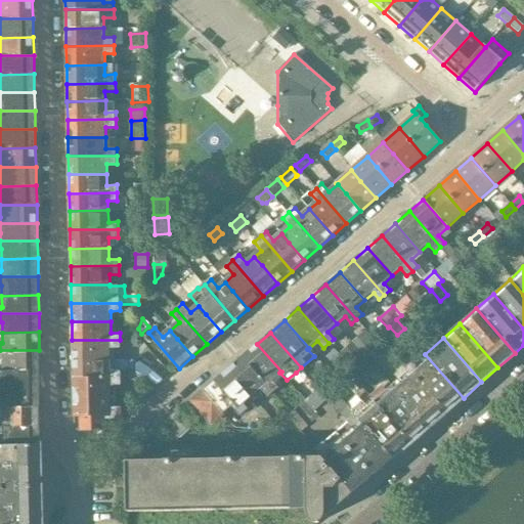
[(111,358),(111,347),(120,347),(120,340),(72,340),(72,358),(111,358)]
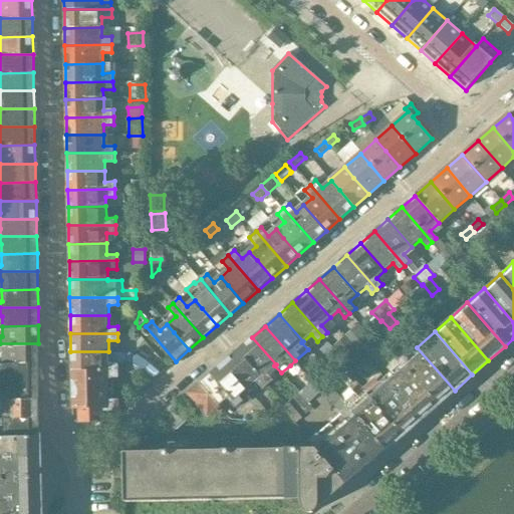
[(276,364),(252,337),(238,349),(269,383),(274,379),(267,372),(274,365),(276,364)]
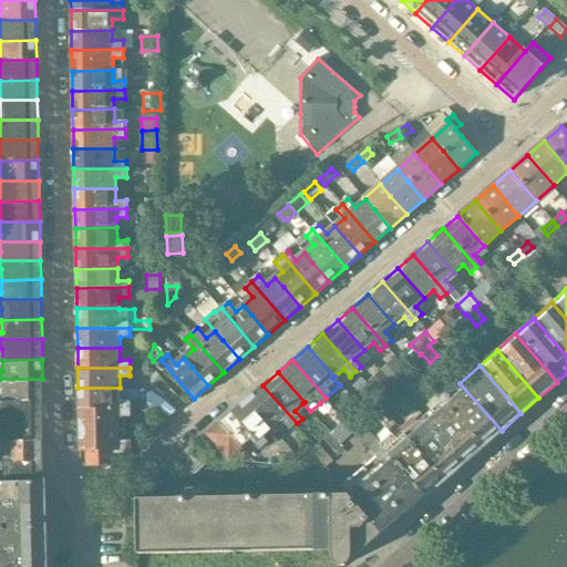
[(43,399),(42,379),(0,379),(0,387),(3,388),(3,399),(43,399)]
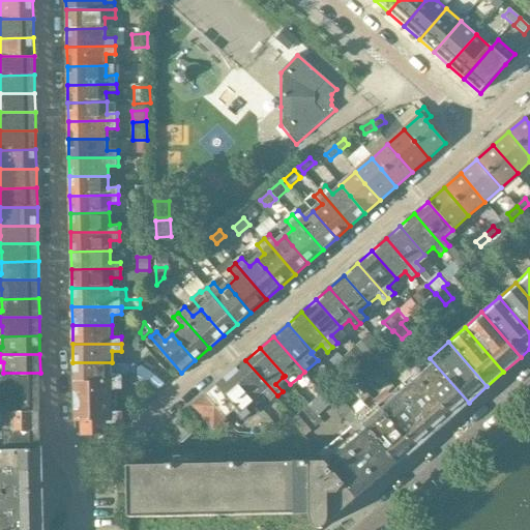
[(469,403),(430,358),(412,374),(450,418),(469,403)]
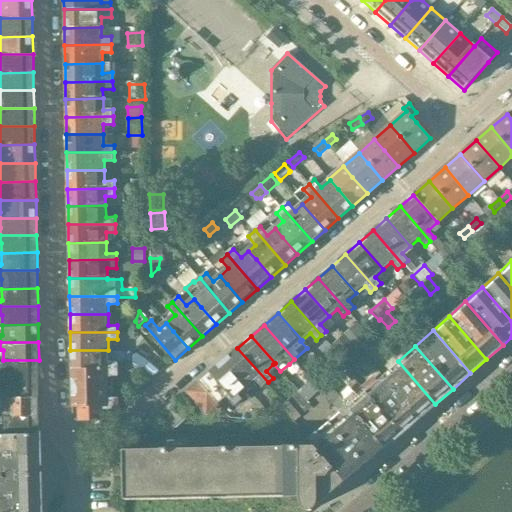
[(268,382),(237,348),(223,360),(248,387),(256,380),(263,387),(268,382)]
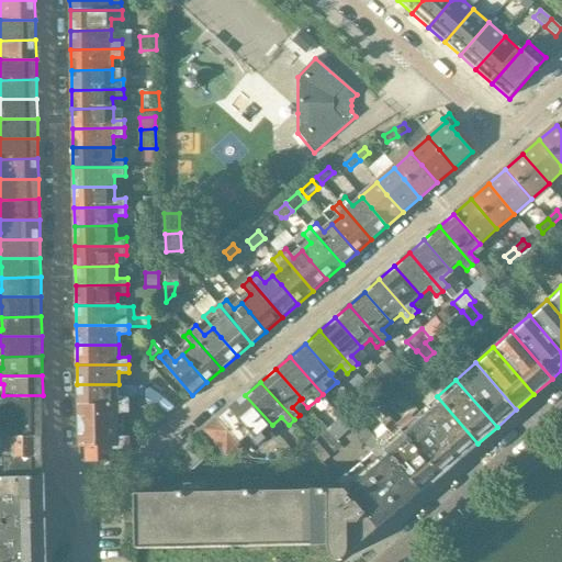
[(120,396),(119,384),(77,384),(78,405),(130,404),(130,396),(120,396)]
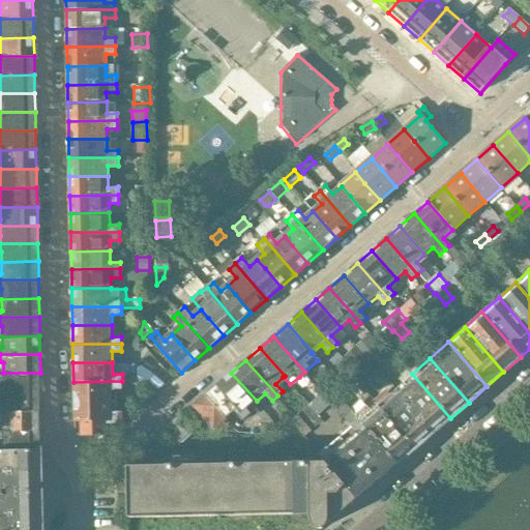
[(0,391),(40,390),(40,373),(3,373),(3,384),(0,383),(0,391)]
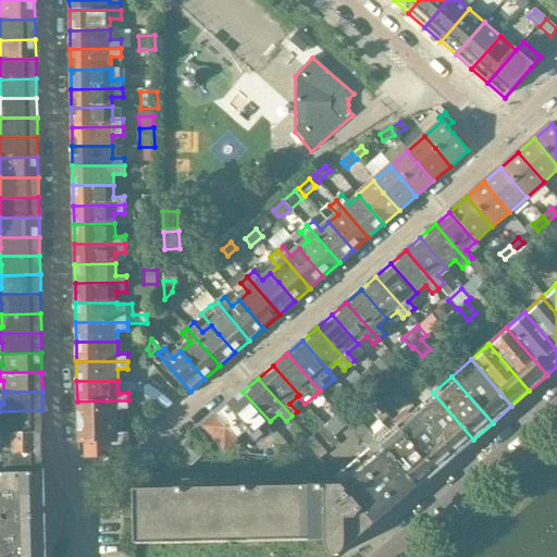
[(270,421),(243,392),(215,416),(236,440),(247,431),(257,441),(264,433),(260,429),(270,421)]
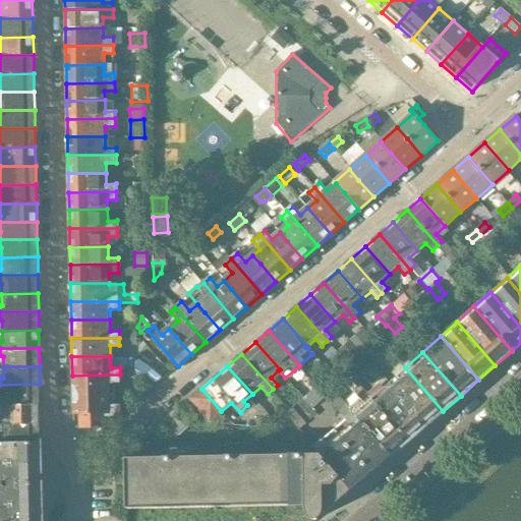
[(443,411),(405,367),(387,383),(425,426),(443,411)]
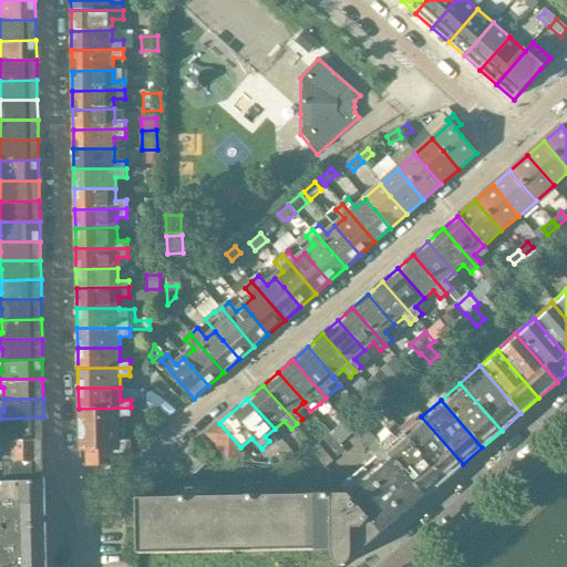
[(372,412),(366,403),(352,413),(360,422),(372,412)]
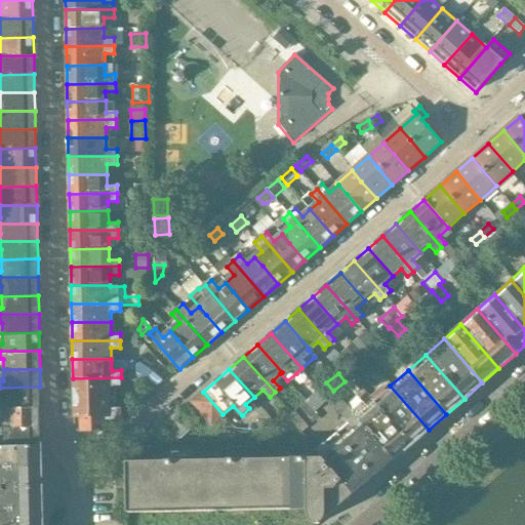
[(112,395),(112,385),(121,385),(121,377),(73,378),(73,396),(112,395)]
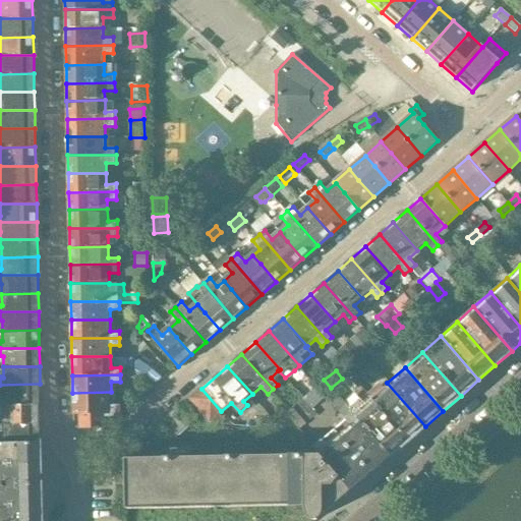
[(325,399),(336,412),(345,404),(333,390),(332,392),(323,382),(303,399),(312,409),(325,399)]
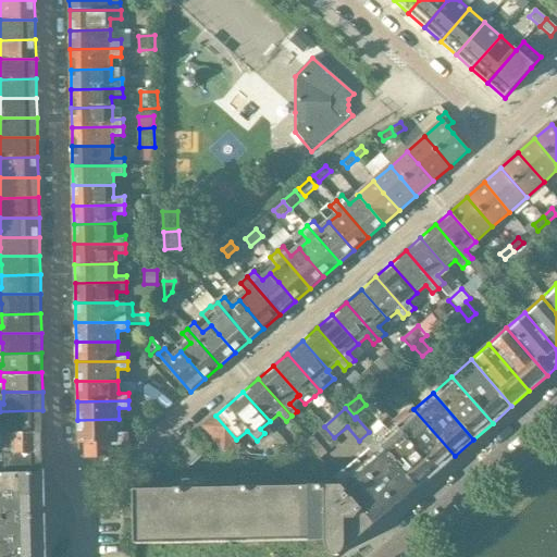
[(455,456),(413,409),(395,425),(436,471),(455,456)]
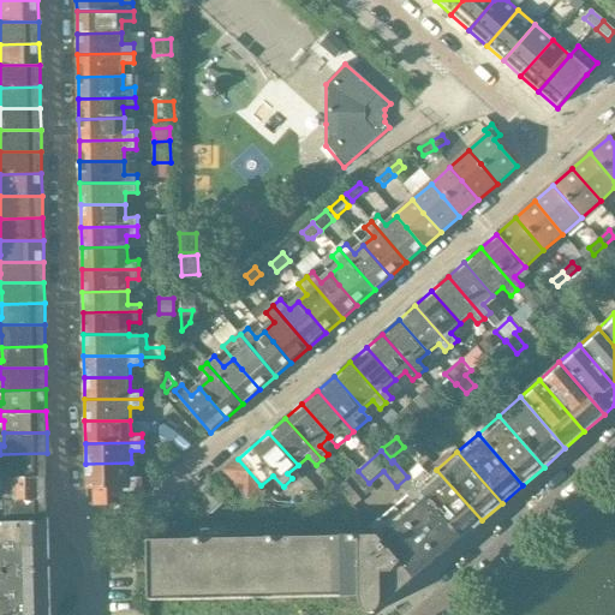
[(47,475),(47,453),(0,454),(0,464),(4,464),(5,476),(47,475)]
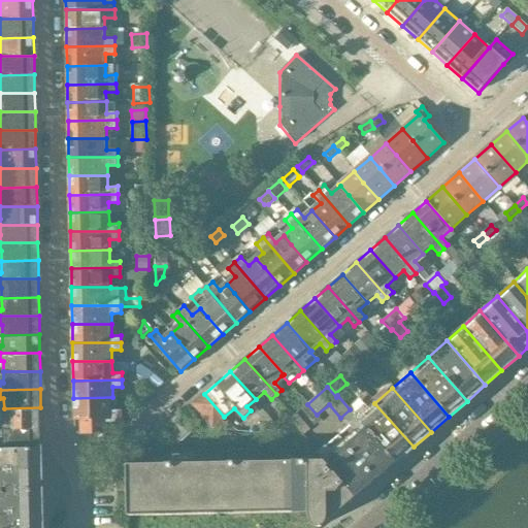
[(224,417),(204,394),(192,404),(211,427),(224,417)]
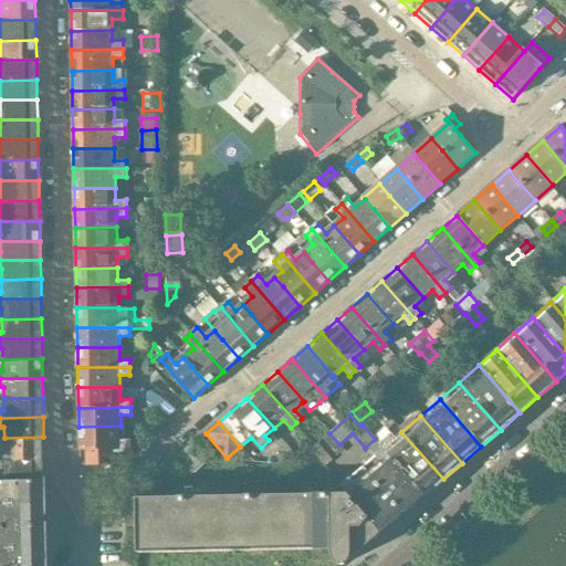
[(117,464),(140,444),(140,440),(121,441),(121,426),(79,427),(80,459),(85,459),(86,465),(117,464)]
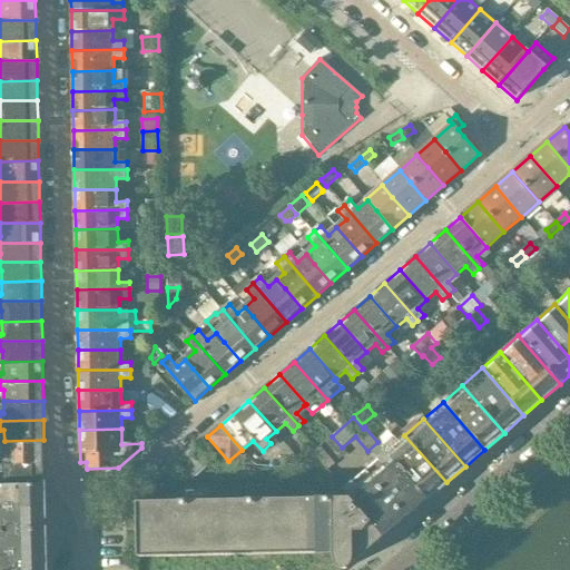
[(446,482),(404,435),(385,453),(428,500),(446,482)]
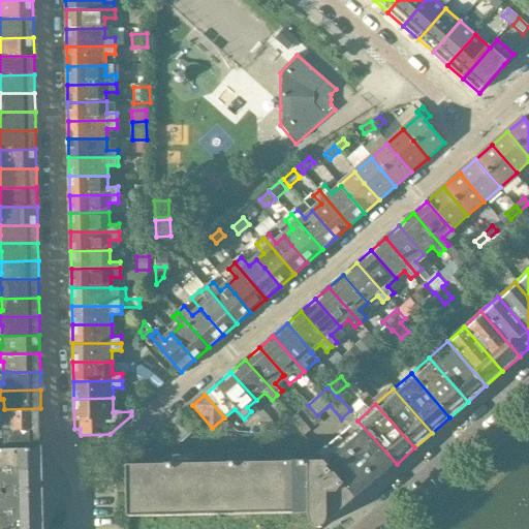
[(321,422),(308,406),(291,422),(305,436),(321,422)]
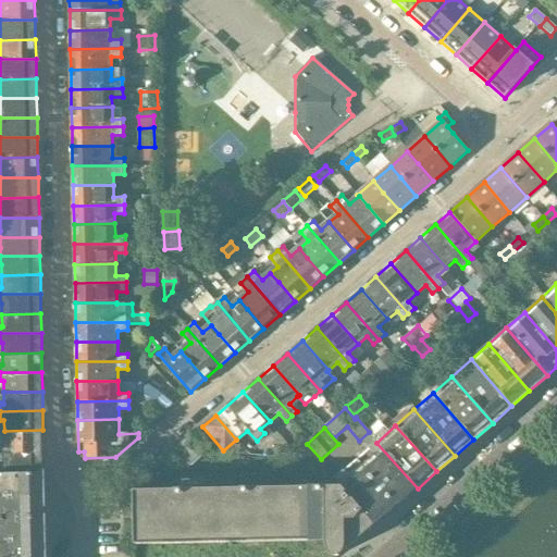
[(0,454),(44,454),(42,430),(4,431),(4,446),(0,446),(0,454)]
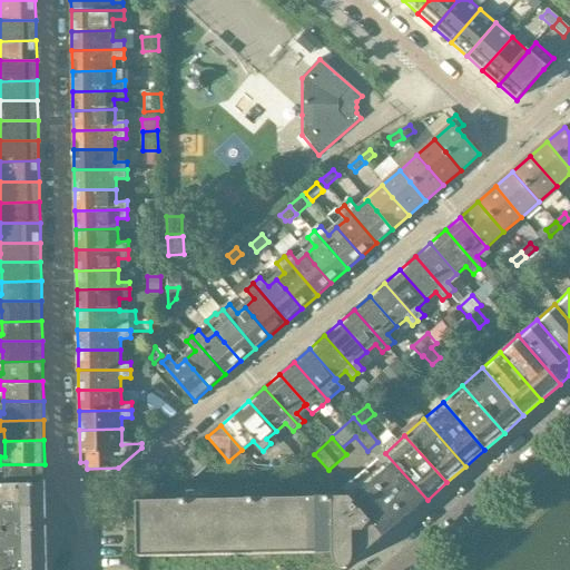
[(203,467),(190,452),(178,462),(192,477),(203,467)]
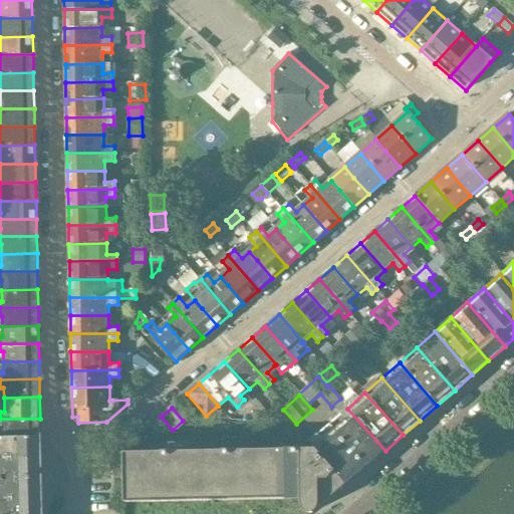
[(386,451),(347,409),(328,425),(366,467),(386,451)]
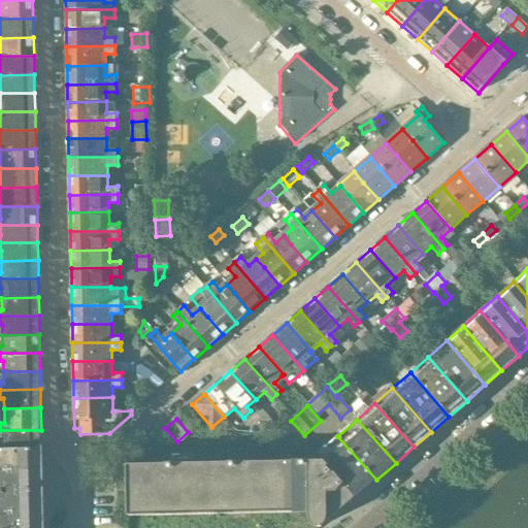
[(41,446),(41,430),(0,430),(0,437),(4,438),(4,447),(41,446)]
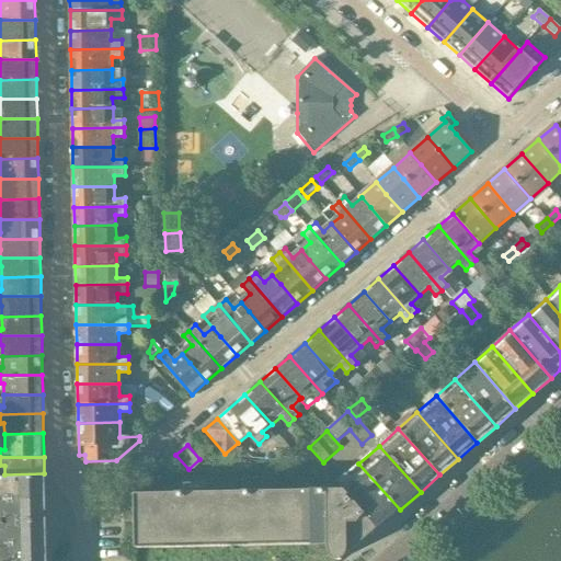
[(400,510),(358,464),(338,482),(344,489),(379,528),(400,510)]
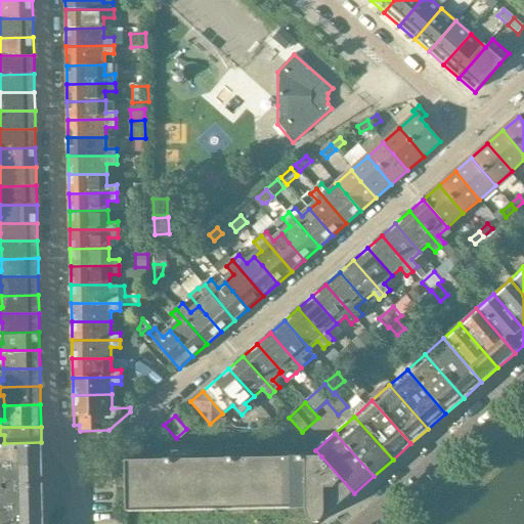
[(0,464),(42,464),(41,442),(4,443),(0,443),(0,464)]
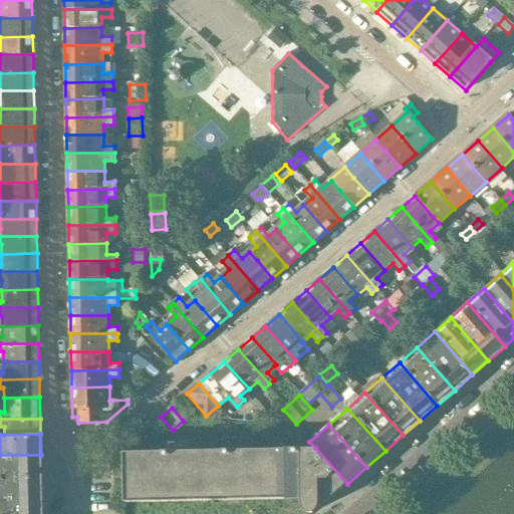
[(347,484),(315,448),(119,453),(113,459),(113,479),(123,478),(123,503),(300,499),(302,507),(302,509),(303,510),(305,512),(307,513),(309,513),(310,513),(311,513),(314,512),(347,484)]
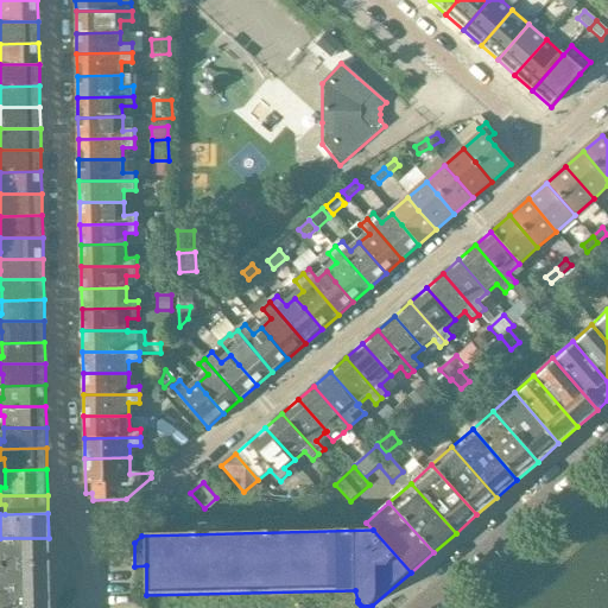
[(0,563),(49,562),(49,538),(0,538),(0,563)]
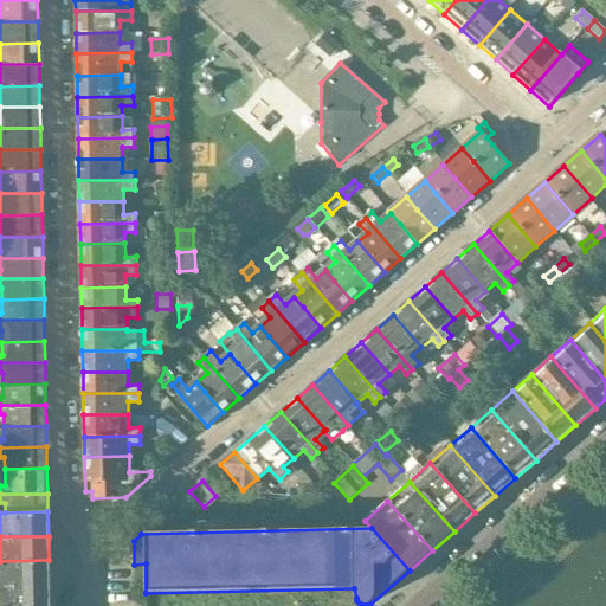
[(0,585),(49,584),(49,560),(0,561),(0,585)]
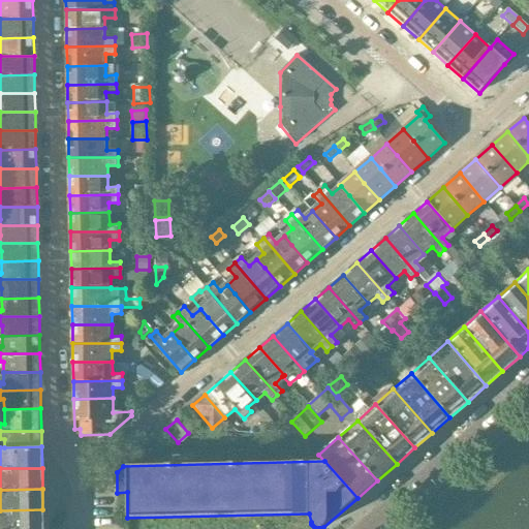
[(0,528),(42,528),(42,509),(0,510),(0,528)]
